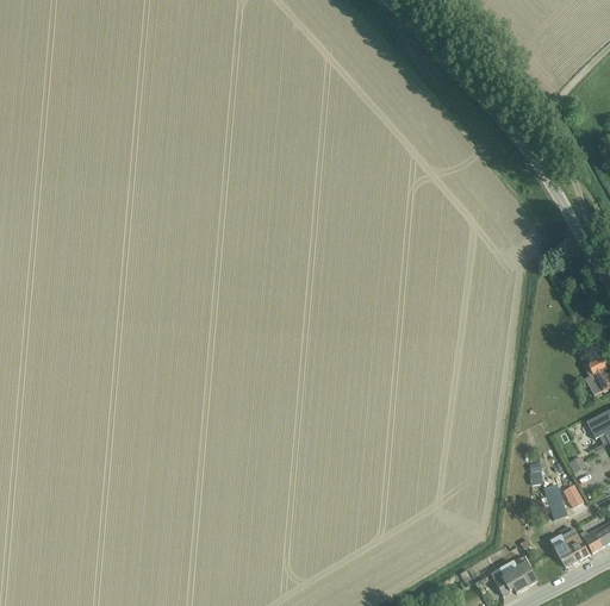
[(579,319),(586,332),(592,330),(585,316),(579,319)]
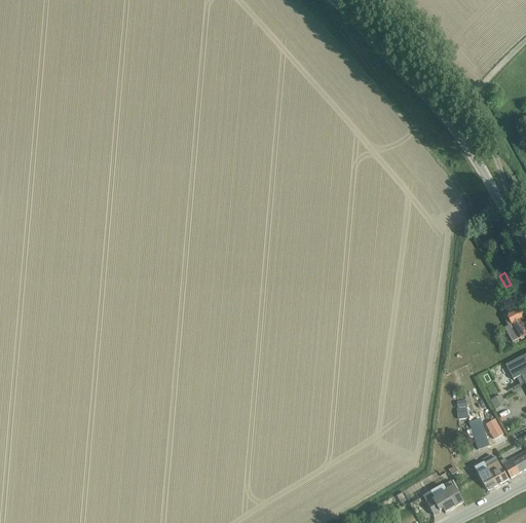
[(509,324),(504,326),(513,340),(520,336),(520,337),(525,333),(525,328),(523,322),(521,320),(525,316),(520,308),(508,314),(510,318),(505,320),(509,324)]
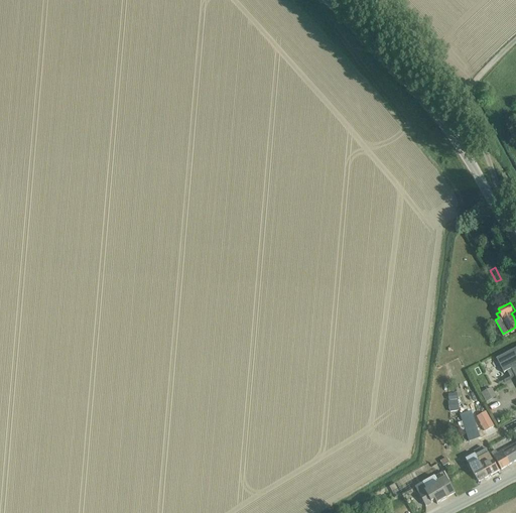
[(515,346),(497,357),(504,371),(513,366),(515,370),(513,370),(515,375),(515,346)]
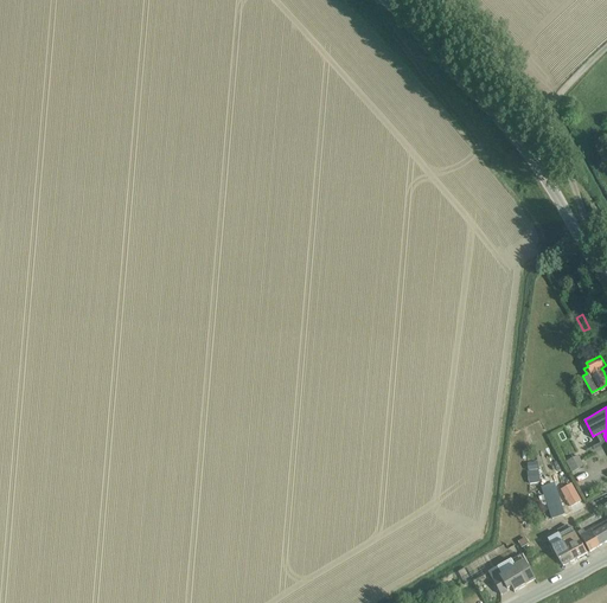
[(573,456),(567,460),(572,469),(579,466),(573,456)]
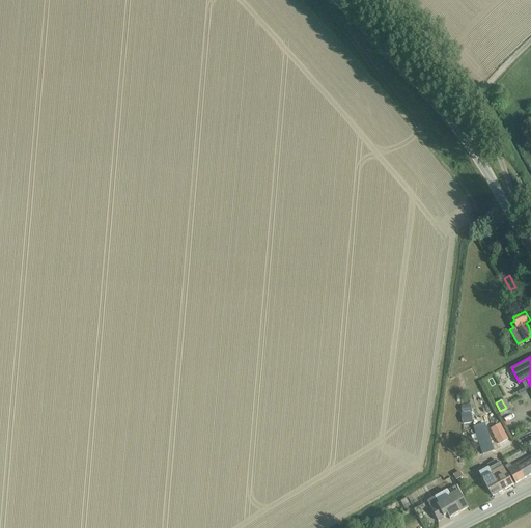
[(500,422),(492,427),(499,441),(507,437),(500,422)]
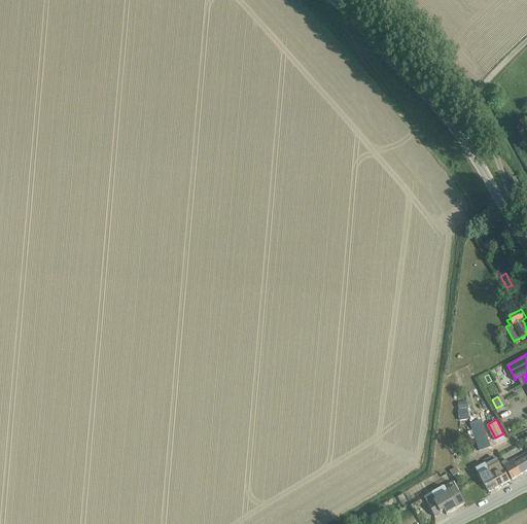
[(490,445),(485,431),(485,432),(482,424),(470,428),(478,449),(490,445)]
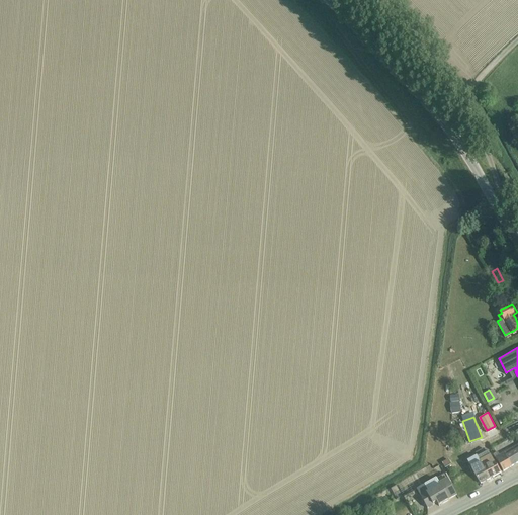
[(494,452),(497,459),(517,446),(517,442),(500,453),(498,450),(494,452)]
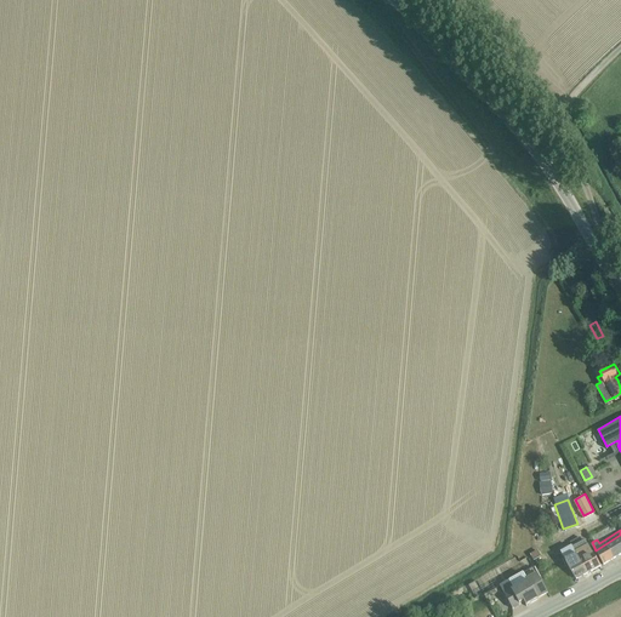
[(620,535),(596,550),(603,563),(620,552),(620,535)]
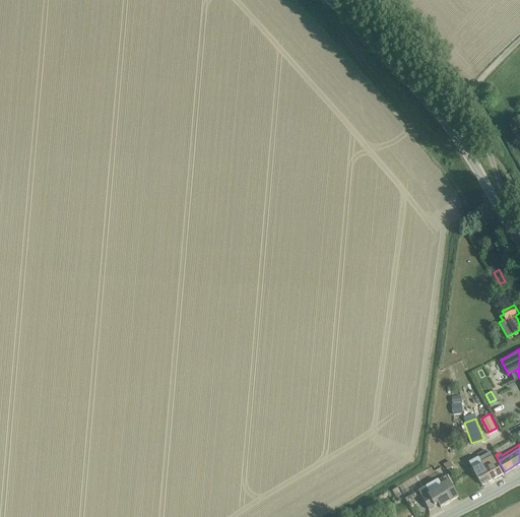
[(492,452),(480,458),(483,464),(492,478),(503,472),(497,462),(493,455),(492,452)]
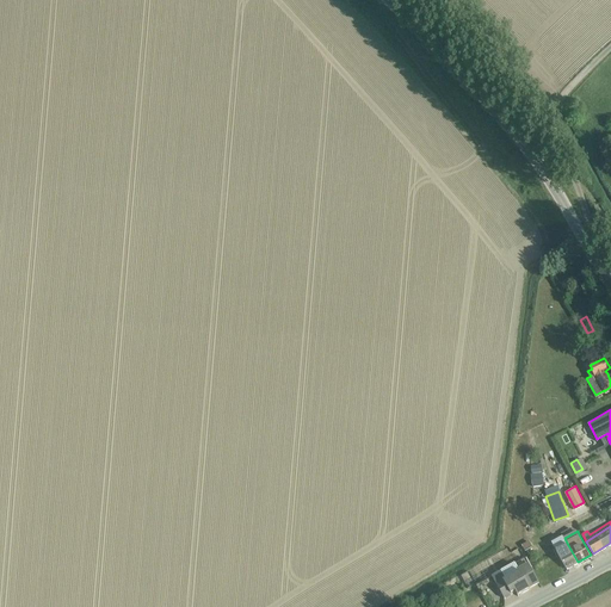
[(551,542),(560,556),(567,567),(567,568),(578,562),(568,545),(565,538),(563,536),(551,542)]
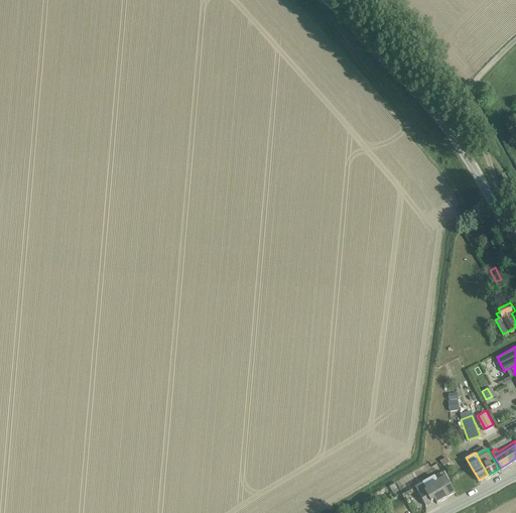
[(443,470),(424,482),(416,486),(420,493),(426,504),(435,498),(437,502),(447,496),(447,495),(456,491),(443,470)]
